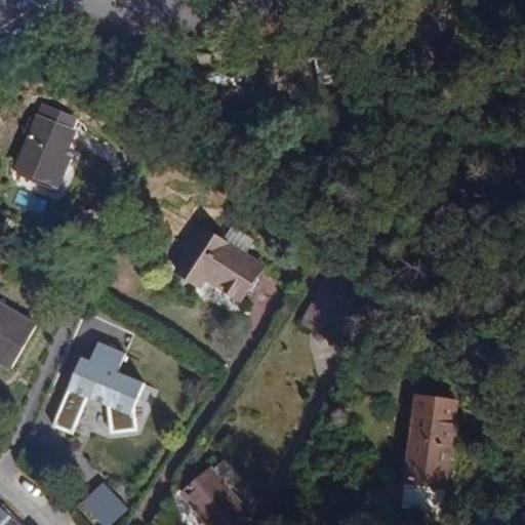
[(77,120),(44,109),(19,175),(59,191),(71,159),(64,156),(77,120)]
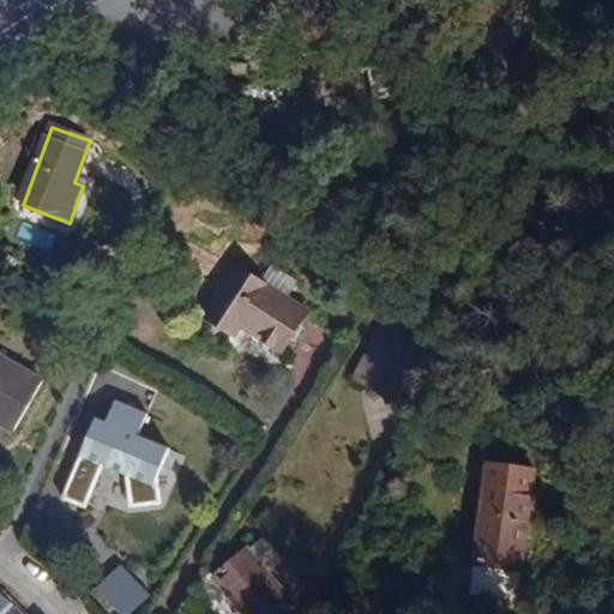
[(244,269),(211,320),(235,335),(240,327),(281,353),(307,309),(288,299),(298,283),(270,266),(262,281),(244,269)]
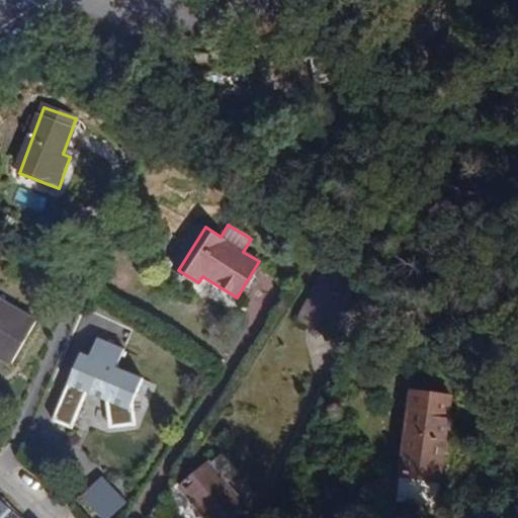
[(0,355),(13,363),(35,322),(0,303),(0,355)]
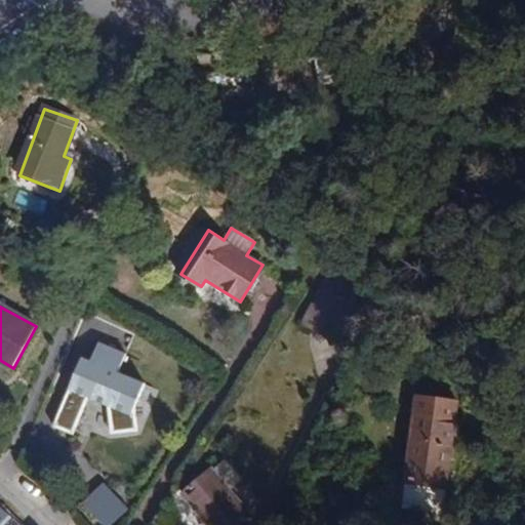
[(146,384),(119,371),(127,353),(99,341),(88,362),(81,358),(53,428),(72,432),(86,400),(108,407),(111,432),(136,429),(131,412),(146,384)]
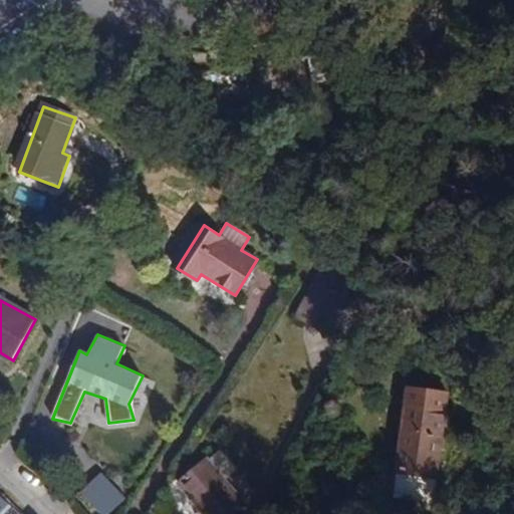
[(409,426),(401,492),(437,496),(449,394),(409,389),(405,425),(409,426)]
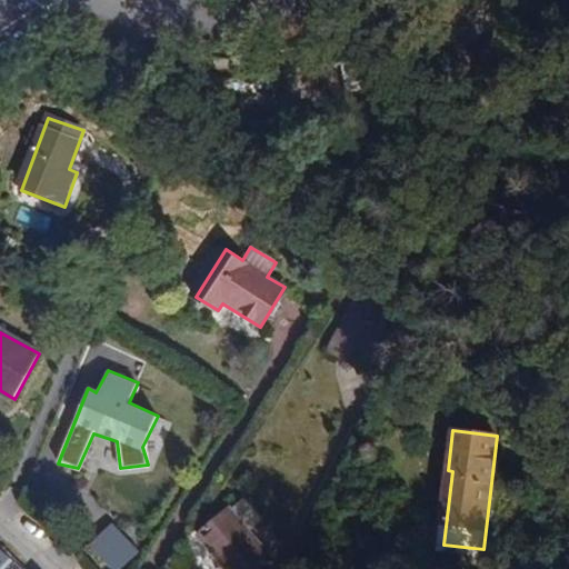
[(242,498),(198,532),(226,568),(256,568),(269,559),(248,531),(260,520),(242,498)]
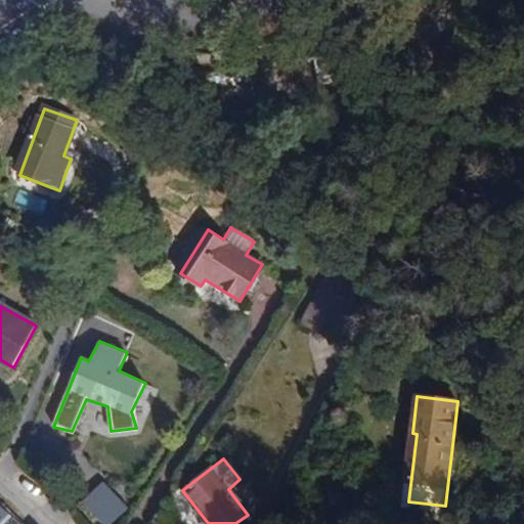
[(99,523),(111,523),(127,509),(102,482),(80,504),(99,523)]
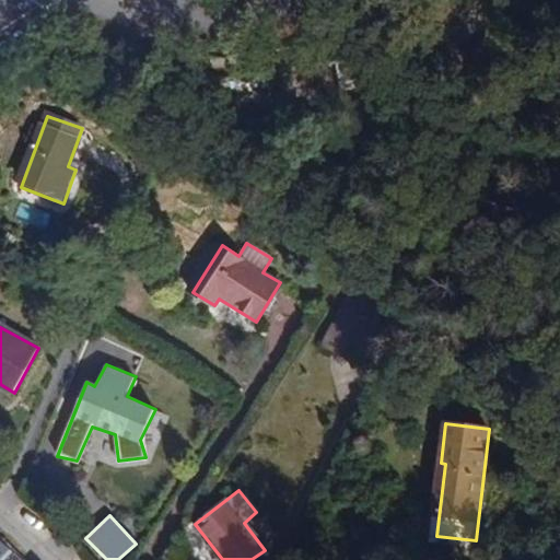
[(0,559),(11,549),(0,540),(0,559)]
